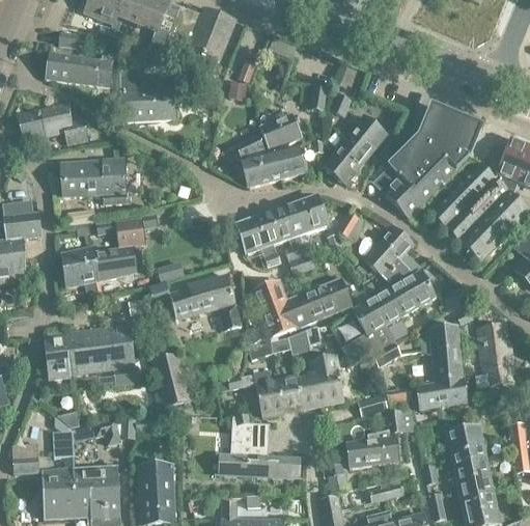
[(89,0),(85,11),(113,23),(107,39),(161,57),(182,5),(168,0),(89,0)]
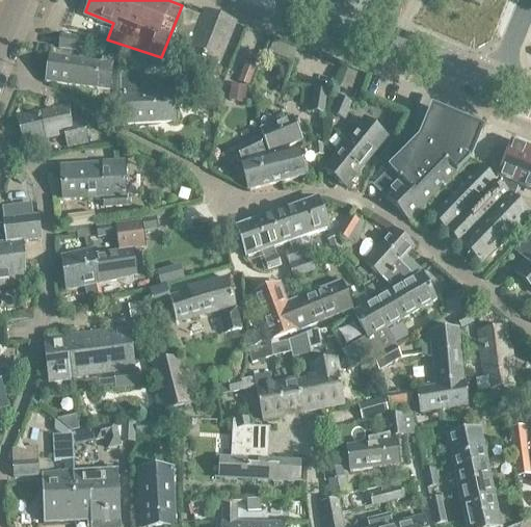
[(206,7),(204,15),(182,5),(161,57),(169,59),(212,76),(235,19),(206,7)]
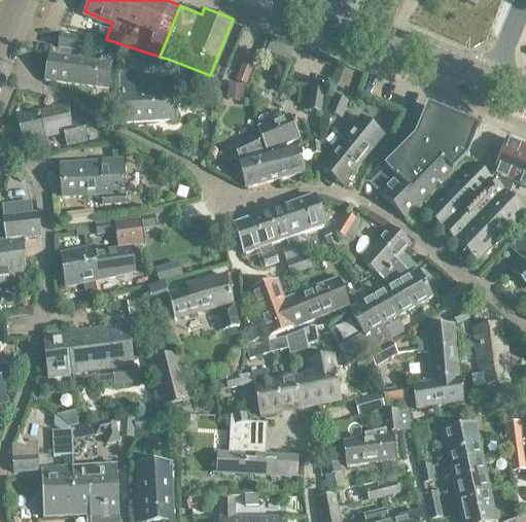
[(77,46),(79,33),(60,31),(58,44),(77,46)]
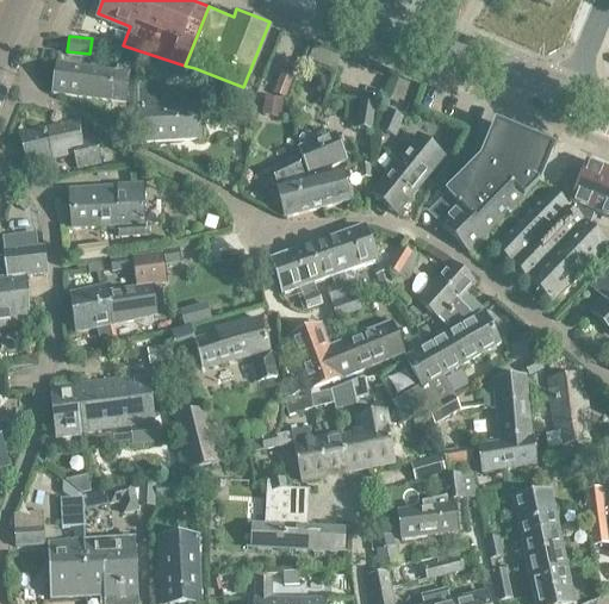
[(53,88),(82,93),(126,98),(130,61),(124,61),(124,69),(57,58),(53,88)]
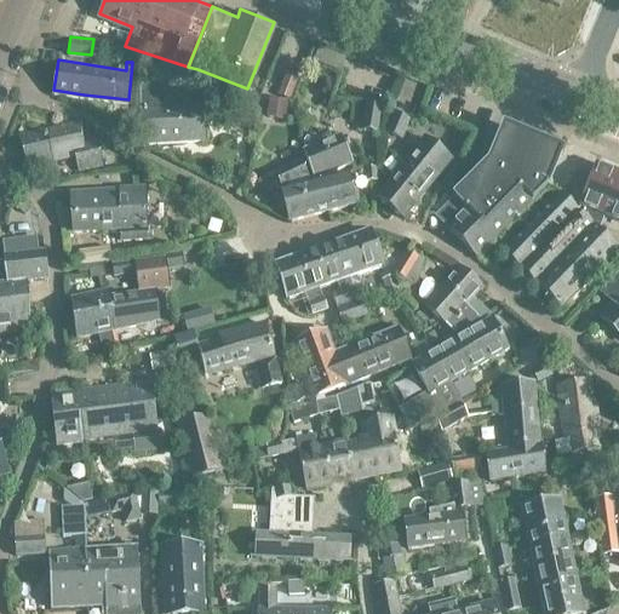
[(141,105),(142,141),(206,137),(205,90),(198,90),(198,86),(190,86),(191,103),(165,104),(165,80),(141,81),(141,105)]
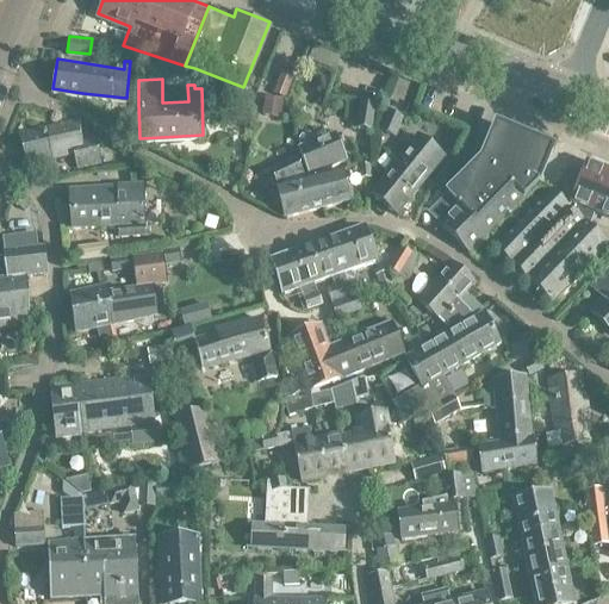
[(267,92),(265,111),(281,113),(284,95),(267,92)]
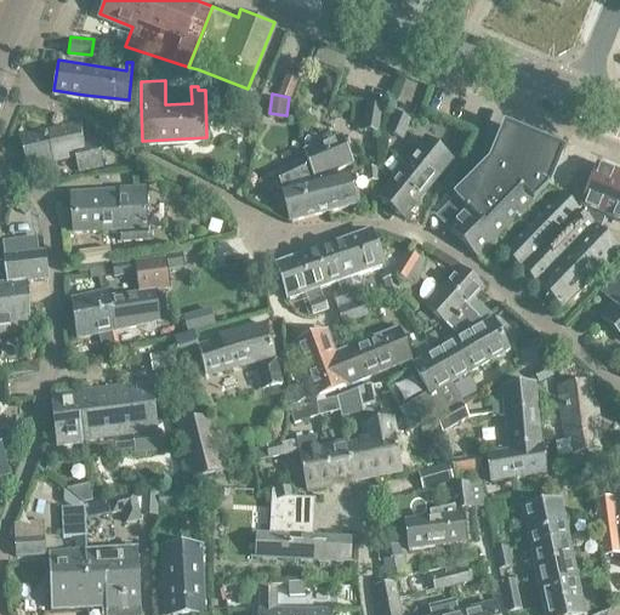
[(380,129),(384,106),(367,103),(363,126),(380,129)]
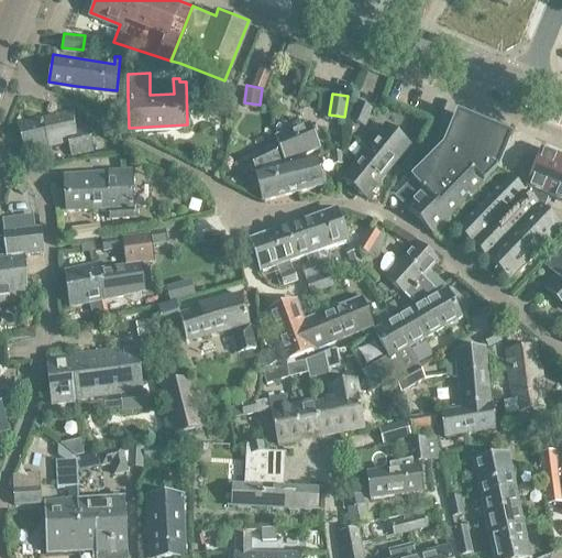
[(372,106),(359,100),(351,117),(364,122),(372,106)]
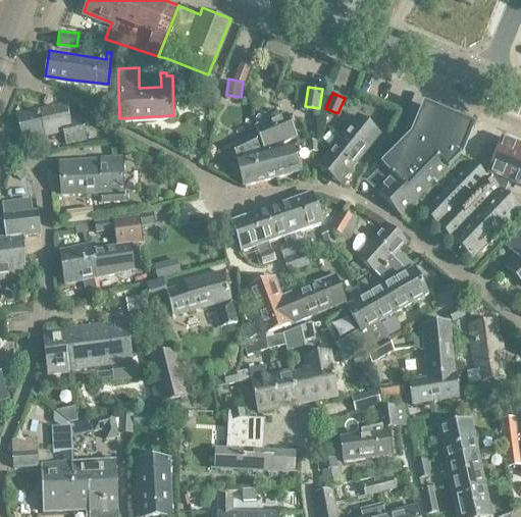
[(45,136),(44,133),(63,127),(66,141),(87,136),(83,114),(69,117),(68,99),(16,111),(23,138),(39,134),(40,137),(45,136)]
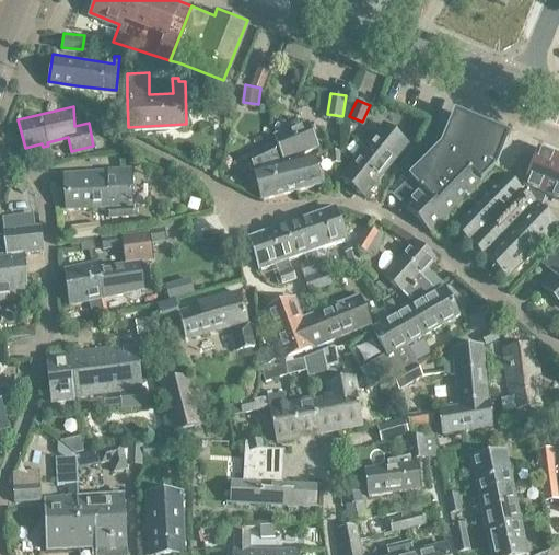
[(443,142),(410,173),(449,210),(495,165),(508,134),(455,112),(443,142)]
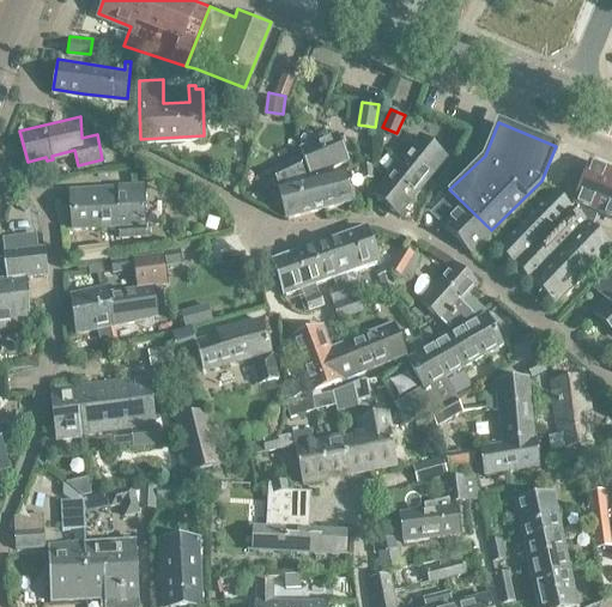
[(302,140),(304,144),(301,145),(311,173),(347,157),(337,129),(319,138),(316,133),(314,132),(310,131),(304,133),(302,137),(302,140)]
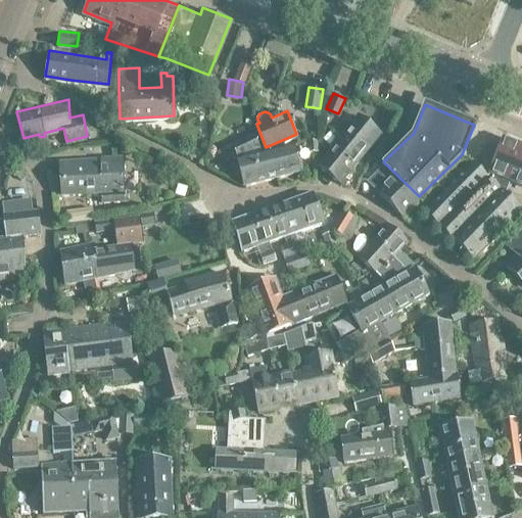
[(361,156),(381,131),(358,112),(338,138),(361,156)]
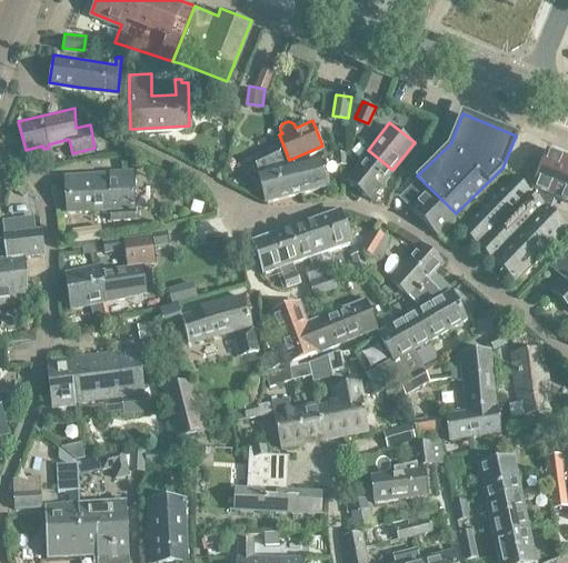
[(266,199),(301,190),(294,162),(285,164),(277,143),(253,154),(259,171),(266,199)]
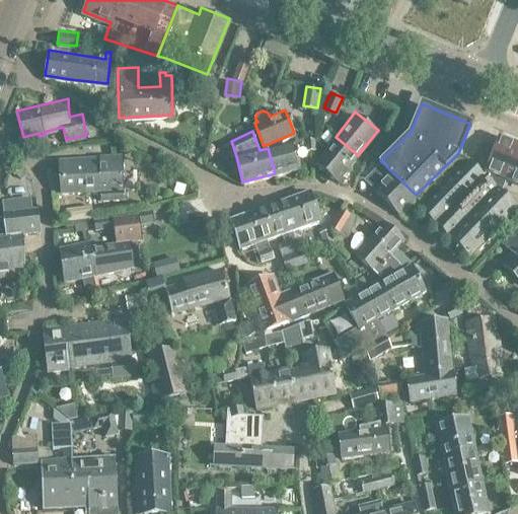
[(517,141),(500,134),(496,144),(485,140),(475,162),(487,166),(486,168),(517,181),(517,141)]
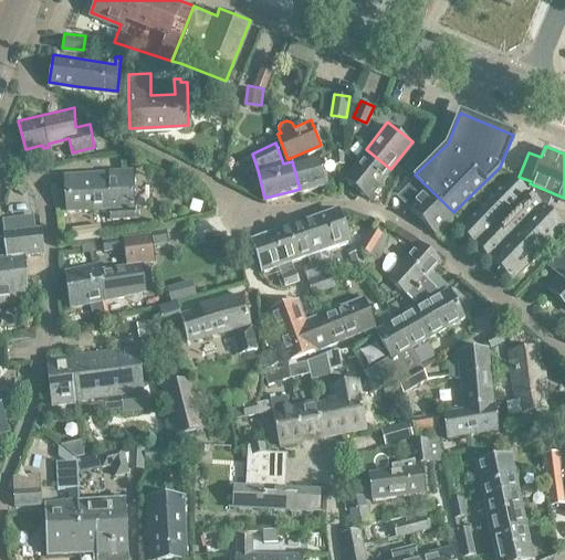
[(334,161),(344,161),(344,149),(334,149),(334,161)]
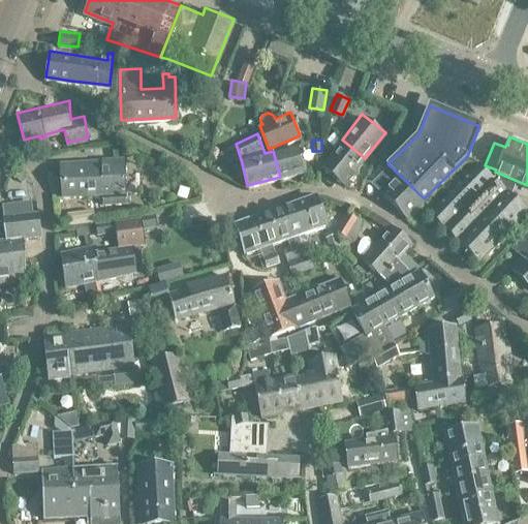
[(321,164),(345,183),(365,158),(342,140),(321,164)]
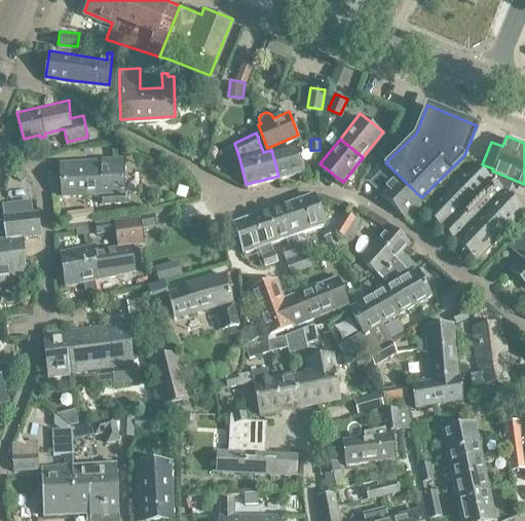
[(295,144),(271,150),(278,176),(302,170),(301,168),(305,166),(303,158),(299,159),(295,144)]
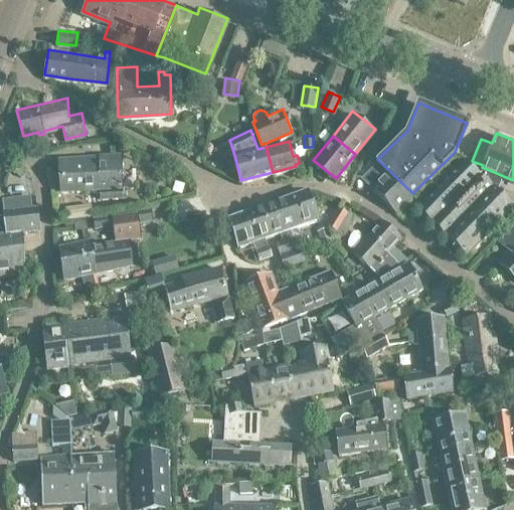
[(58,157),(60,190),(101,187),(101,196),(125,195),(125,185),(122,185),(120,153),(58,157)]
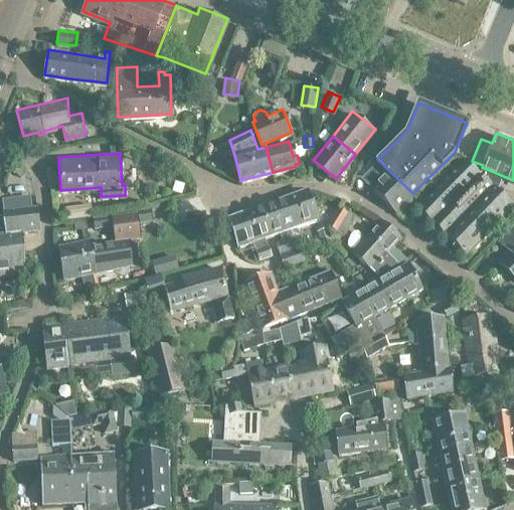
[(466,157),(417,206),(467,255),(513,206),(513,204),(466,157)]
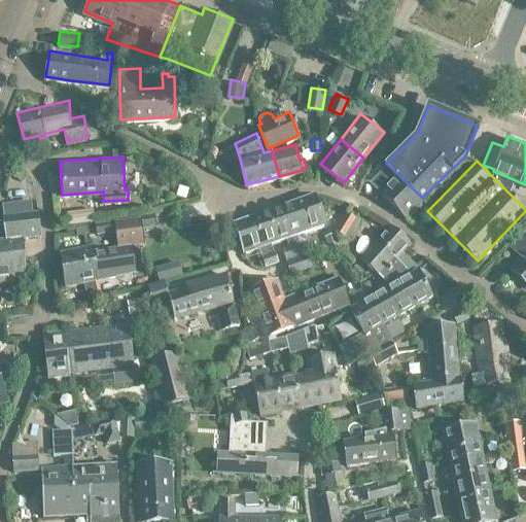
[(21,177),(27,170),(19,162),(12,169),(21,177)]
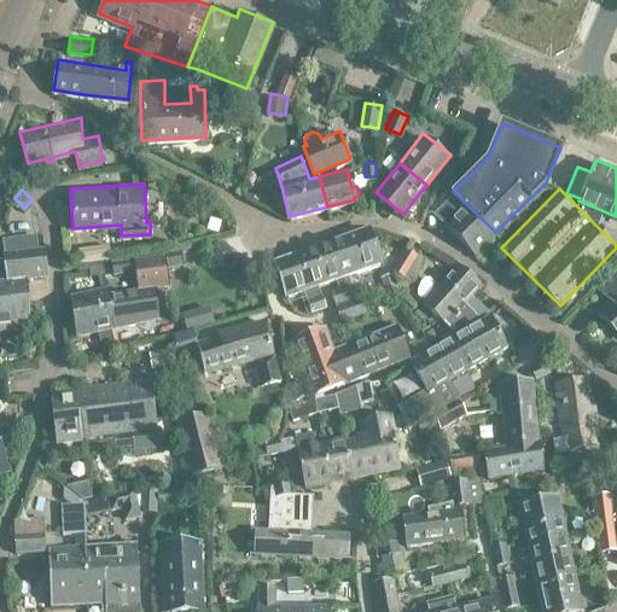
[(437,209),(450,222),(448,225),(476,252),(495,232),(453,191),(437,209)]
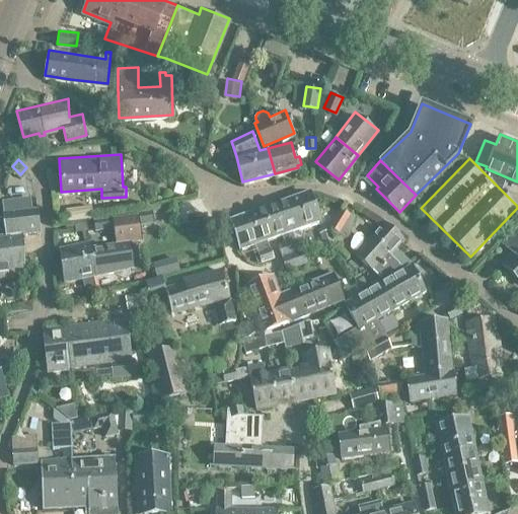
[(319,220),(309,190),(288,197),(294,213),(283,217),(295,252),(304,249),(304,250),(320,245),(318,239),(305,243),(300,226),(319,220)]
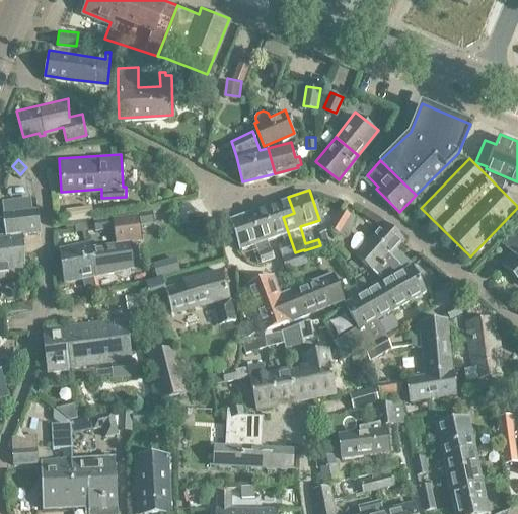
[(4,199),(5,211),(31,208),(29,196),(4,199)]
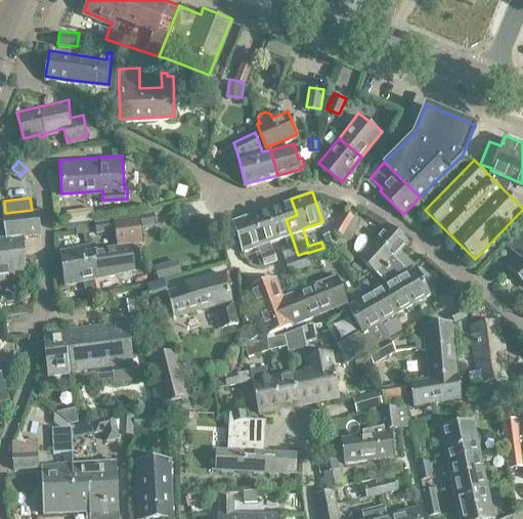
[(297,215),(291,199),(254,212),(259,228),(272,223),(277,238),(286,234),(288,243),(281,245),(287,259),(298,255),(286,219),(297,215)]
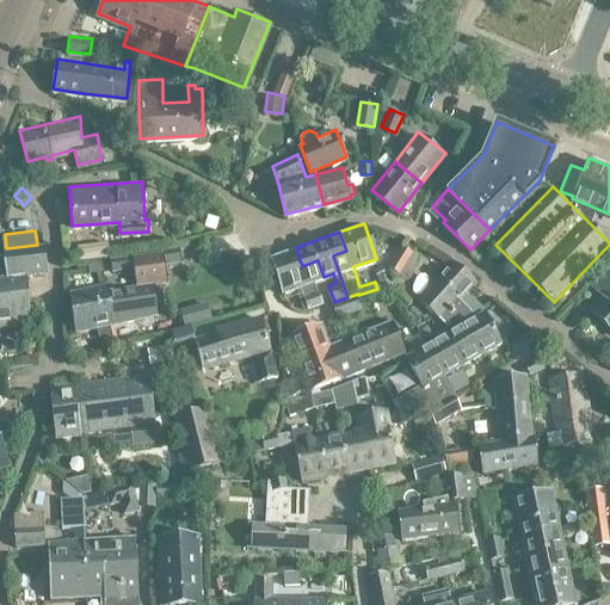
[(78,244),(80,258),(109,254),(106,240),(78,244)]
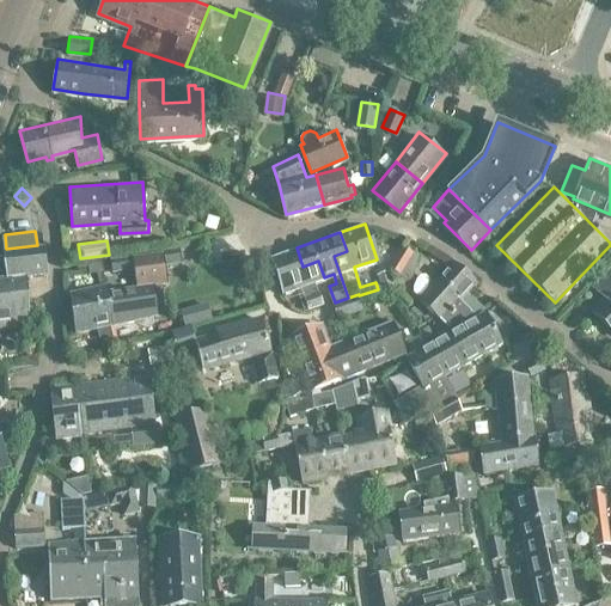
[(403,243),(390,264),(401,270),(414,250),(403,243)]
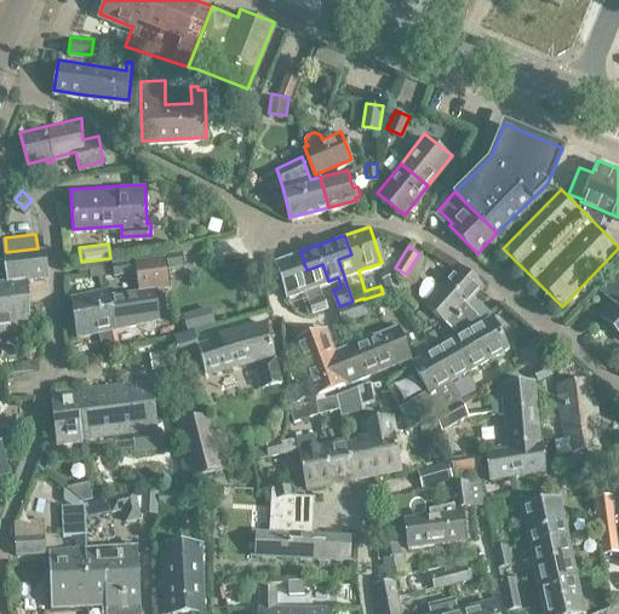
[(9,280),(0,280),(0,328),(29,326),(26,277),(47,275),(45,247),(38,248),(6,252),(5,252),(9,280)]
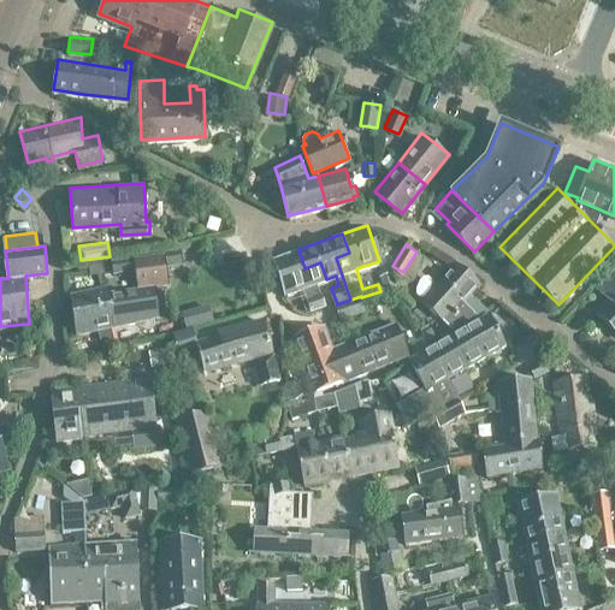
[(112,324),(159,314),(155,283),(169,280),(165,262),(183,260),(181,247),(164,249),(164,252),(134,255),(135,259),(130,259),(129,256),(112,259),(113,270),(131,267),(130,266),(135,265),(137,286),(108,291),(112,324)]
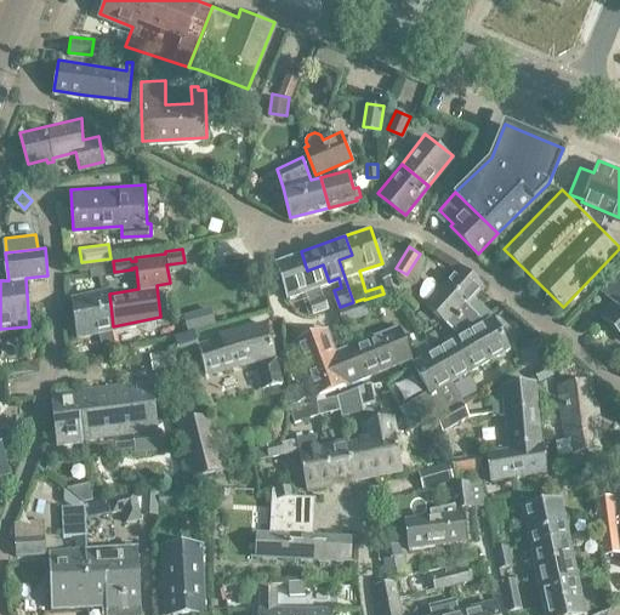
[(277,260),(289,295),(307,289),(314,311),(329,306),(322,284),(329,282),(323,265),(307,271),(301,251),(277,260)]
